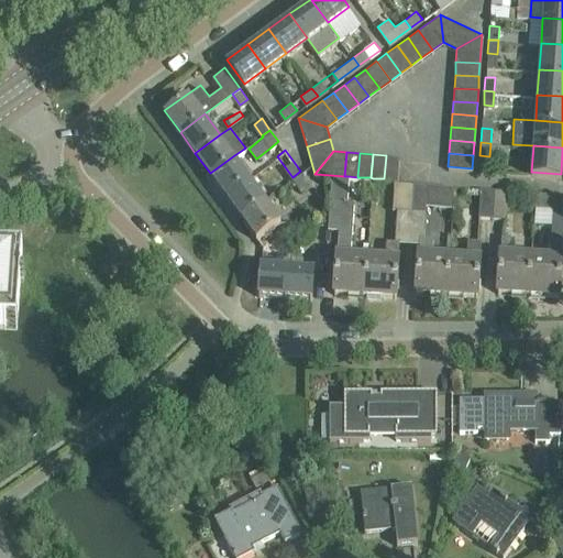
[(234,155),(210,173),(225,194),(250,176),(244,167),(234,155)]
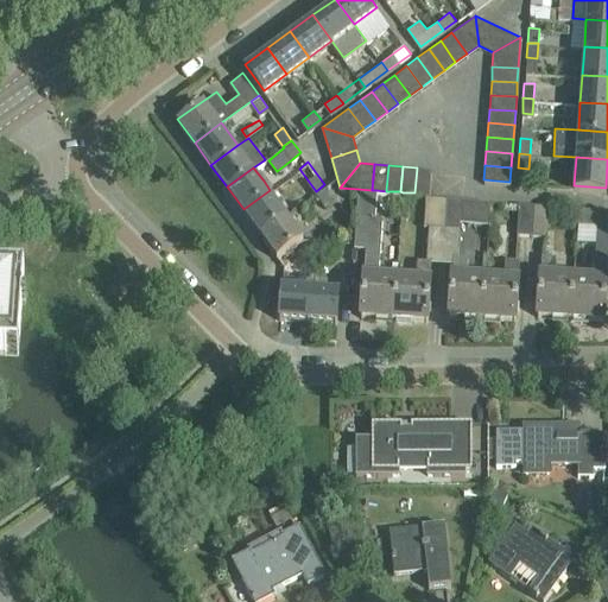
[(417,168),(415,192),(425,194),(429,194),(431,169),(417,168)]
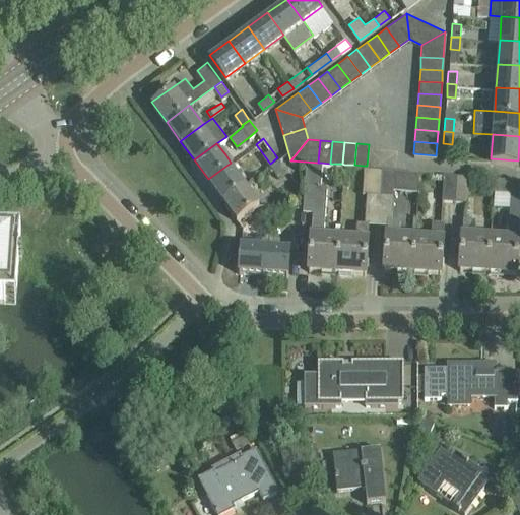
[(277,157),(270,164),(277,174),(284,168),(281,164),(277,157)]
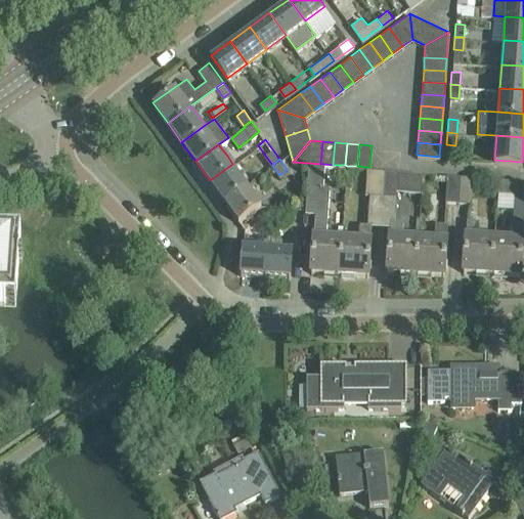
[(308,163),(306,193),(319,195),(319,186),(322,186),(324,164),(321,164),(320,164),(308,163)]
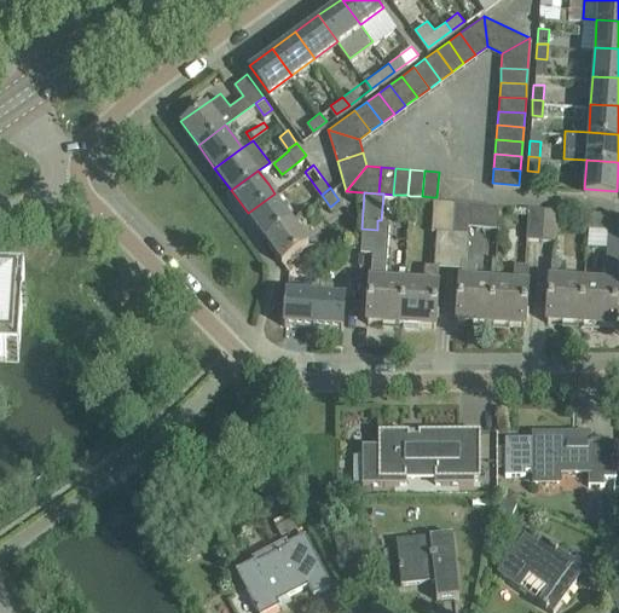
[(275,194),(248,213),(265,236),(291,217),(275,194)]
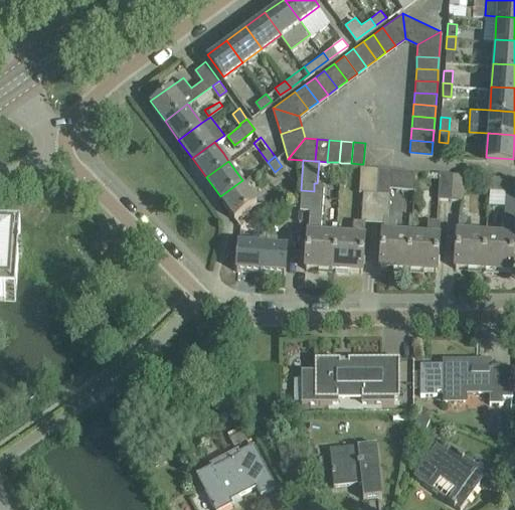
[(360,164),(359,189),(363,190),(376,191),(378,165),(363,164),(360,164)]
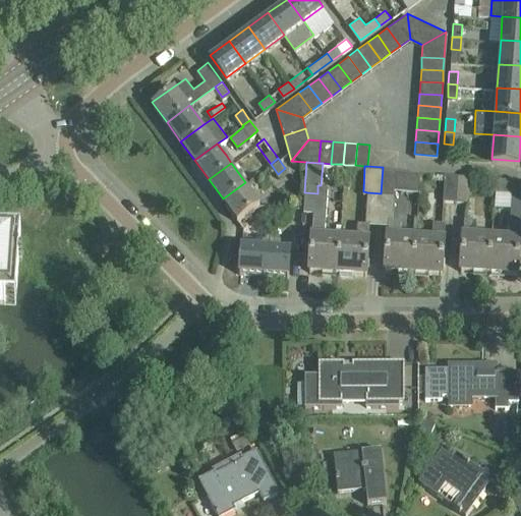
[(383,167),(381,193),(393,194),(394,184),(415,186),(416,170),(395,168),(383,167)]
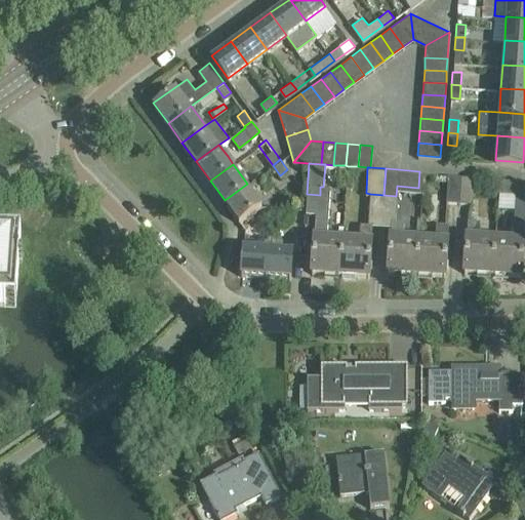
[(446,199),(459,200),(461,174),(448,173),(446,199)]
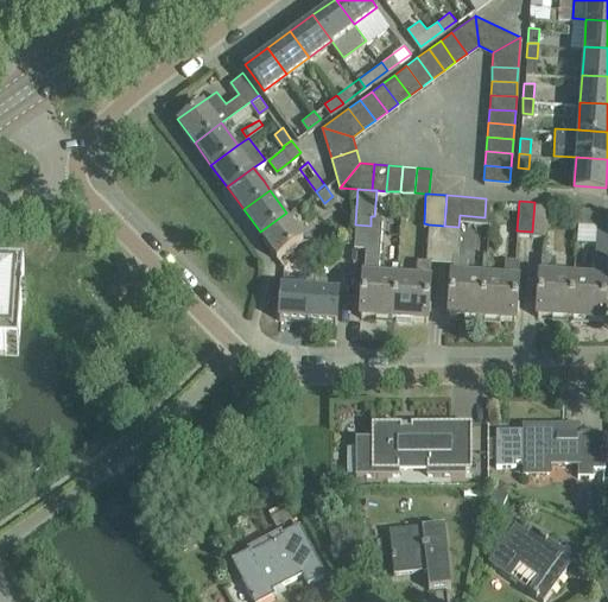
[(549,203),(534,202),(532,232),(546,233),(549,203)]
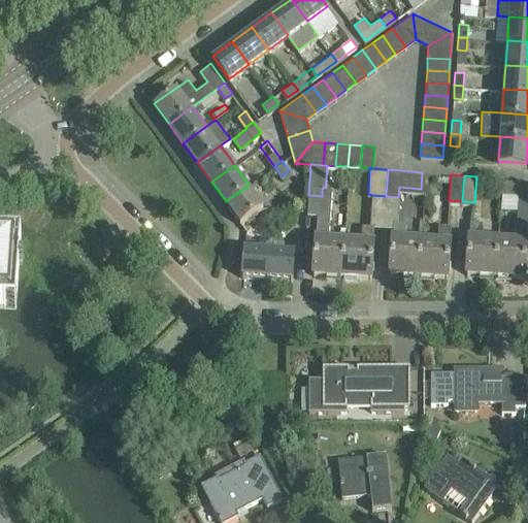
[(502,178),(501,192),(519,193),(527,193),(527,181),(502,178)]
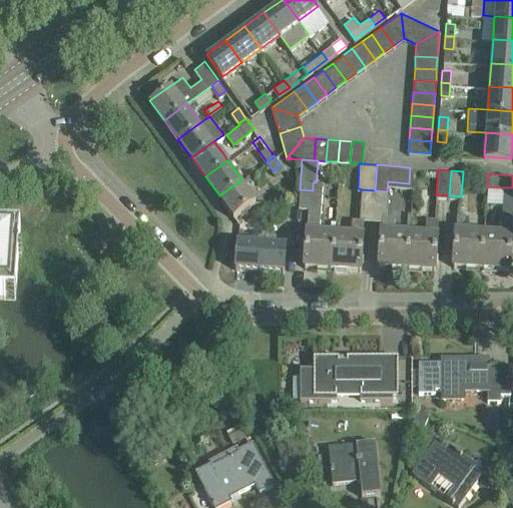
[(241,179),(219,195),(233,215),(255,198),(241,179)]
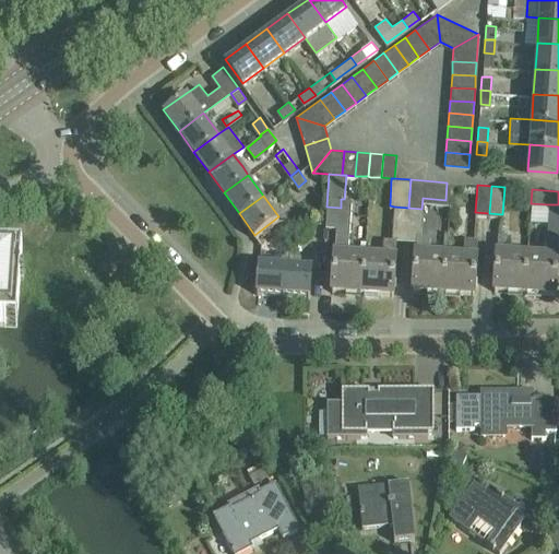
[(325,220),(325,225),(336,226),(335,234),(332,289),(361,291),(365,252),(347,251),(348,235),(352,199),(347,199),(344,199),(341,199),(341,208),(326,207),(325,220)]
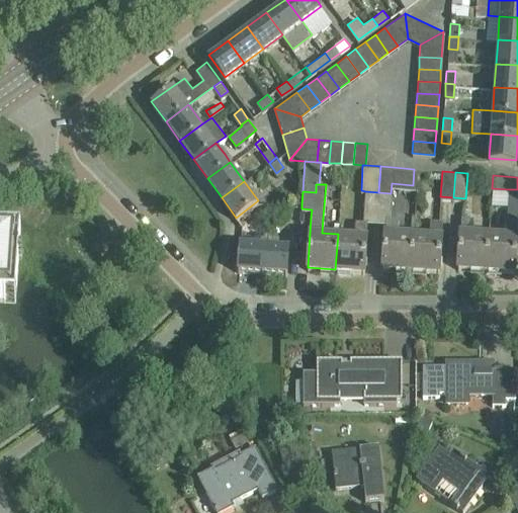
[(488,234),(486,268),(514,270),(517,221),(517,220),(517,189),(509,189),(506,219),(504,235),(488,234)]
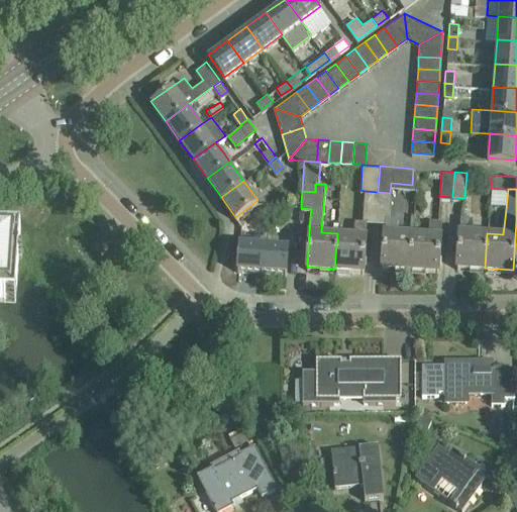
[(266,209),(279,209),(279,201),(266,201),(266,209)]
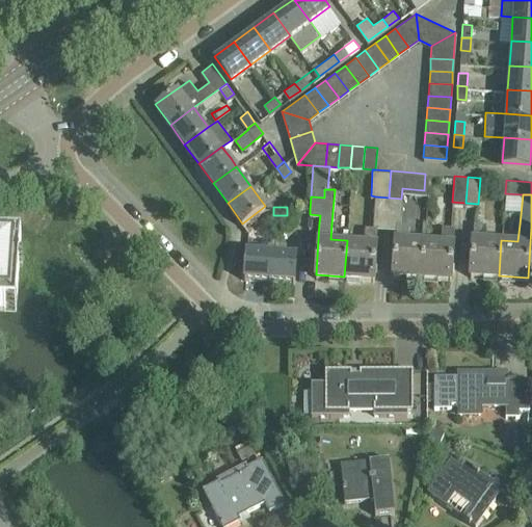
[(287,207),(287,215),(300,216),(301,208),(287,207)]
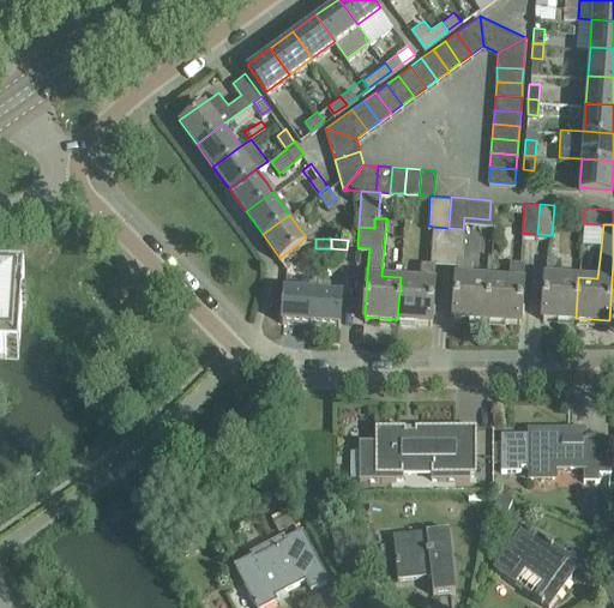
[(487,318),(489,277),(470,276),(471,257),(457,256),(453,315),(487,318)]
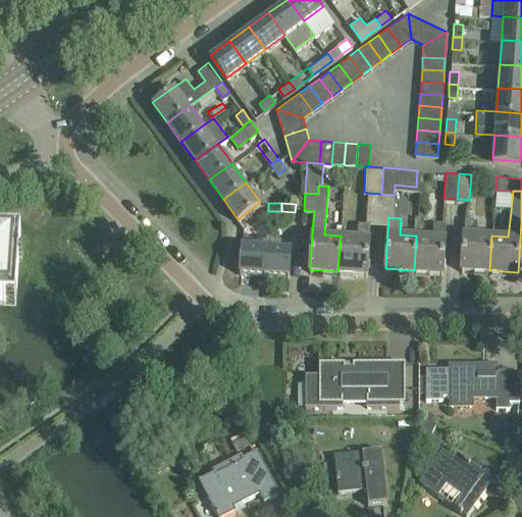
[(464,222),(461,268),(489,270),(491,236),(476,234),(477,218),(468,217),(465,217),(464,222)]
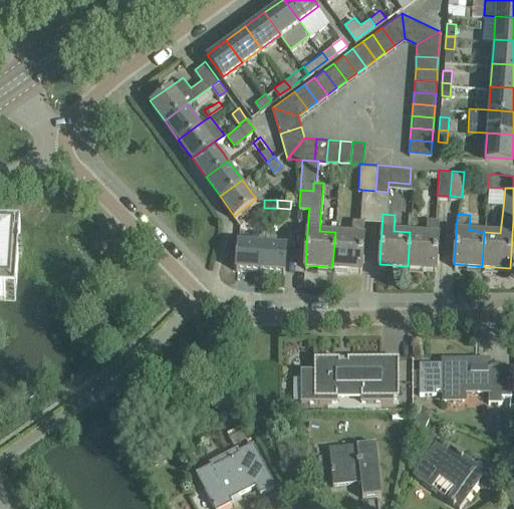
[(426,233),(410,232),(408,266),(435,268),(439,218),(427,217),(426,233)]
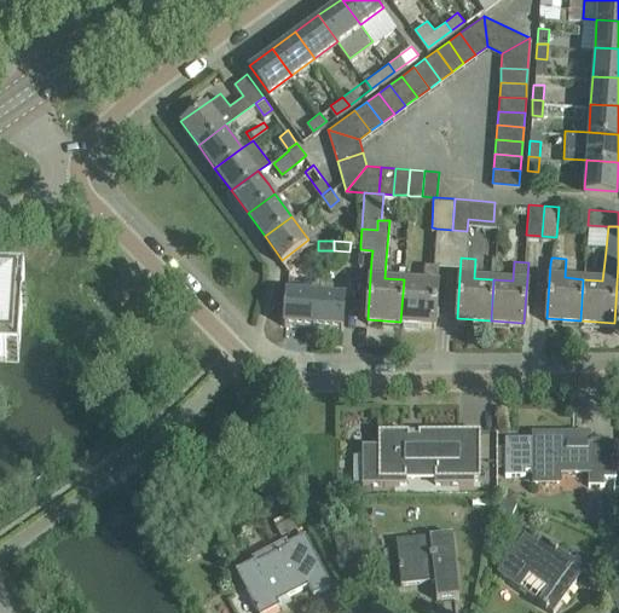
[(404,279),(400,322),(434,324),(439,264),(424,262),(423,281),(404,279)]
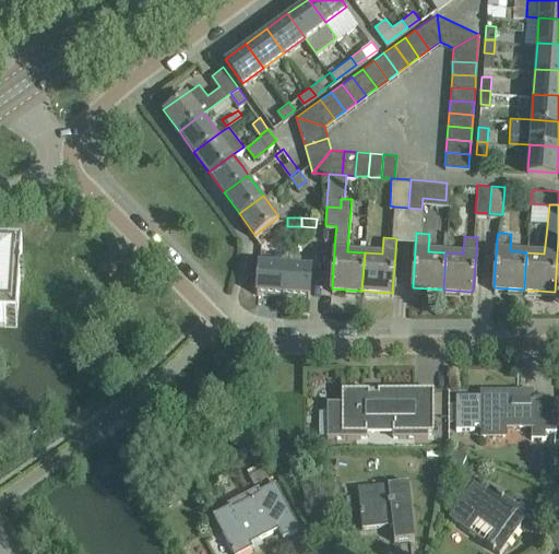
[(0,244),(0,320),(16,322),(19,294),(22,246),(0,244)]
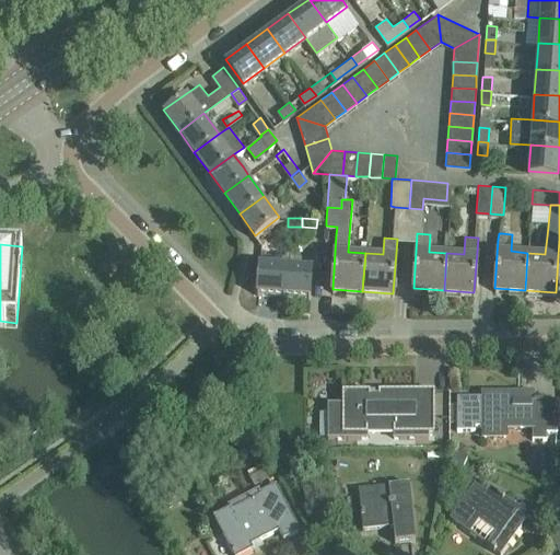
[(257,291),(283,293),(286,263),(259,262),(257,291)]
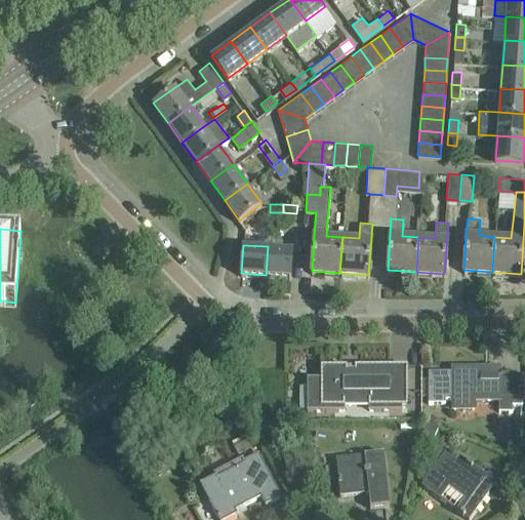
[(292,248),(268,246),(266,275),(290,277),(292,248)]
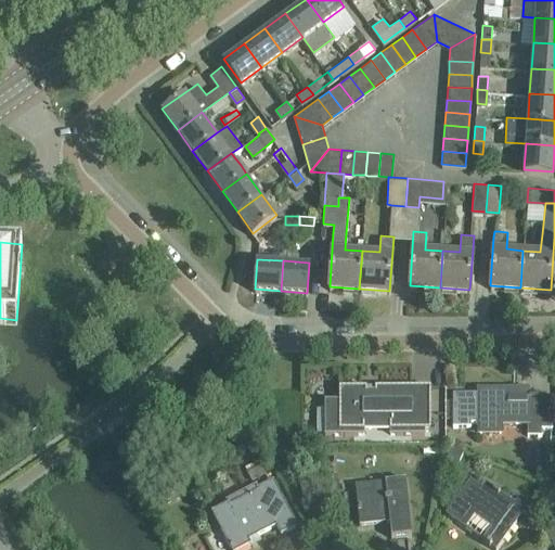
[(339,398),(325,398),(325,405),(325,432),(364,431),(364,426),(390,426),(390,431),(424,431),(424,426),(430,426),(430,383),(375,383),(366,383),(339,384),(339,398)]
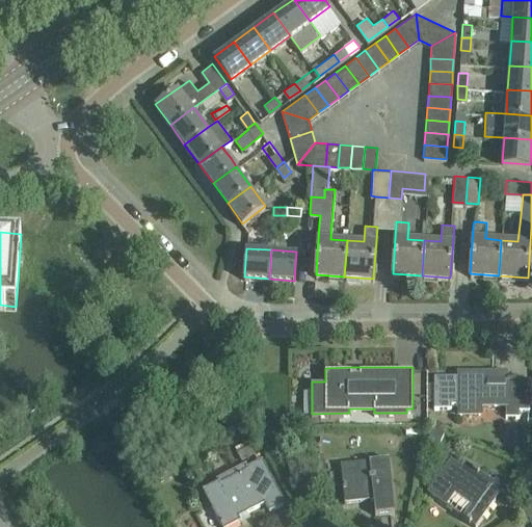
[(458,373),(433,373),(433,380),(433,399),(434,404),(451,404),(451,400),(458,400),(458,401),(459,401),(459,411),(480,411),(480,401),(505,401),(505,415),(519,415),(519,409),(530,409),(529,376),(515,376),(515,375),(506,375),(506,369),(458,369),(458,373)]
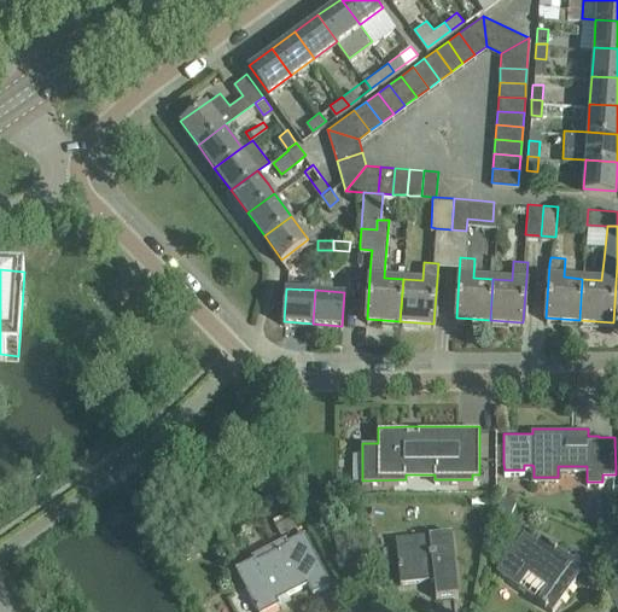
[(502,493),(497,505),(511,511),(516,499),(502,493)]
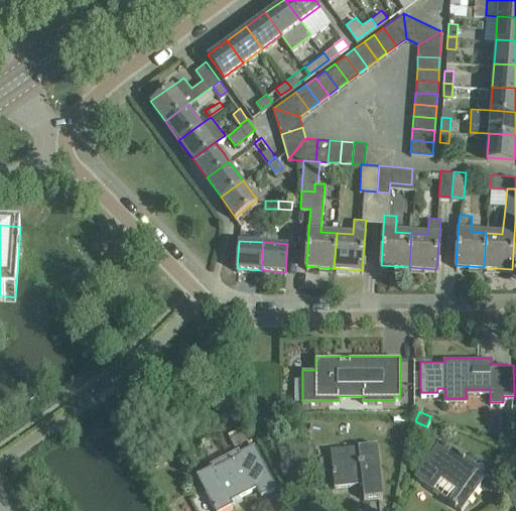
[(333,467),(332,467),(334,484),(362,482),(363,497),(382,495),(377,441),(358,443),(358,444),(331,448),(333,467)]
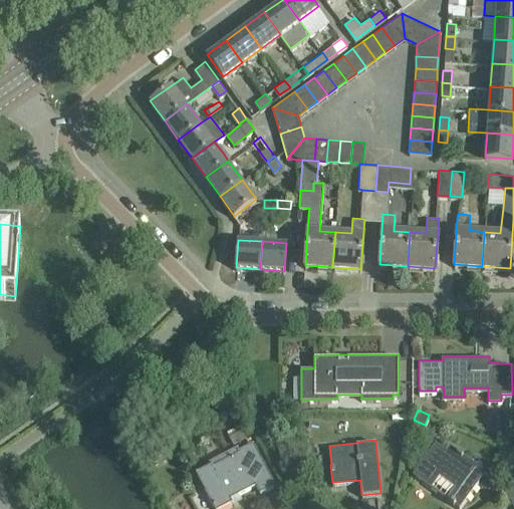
[(196,470),(216,508),(232,500),(230,496),(256,483),(260,491),(275,483),(253,441),(238,449),(239,451),(213,464),(212,462),(196,470)]
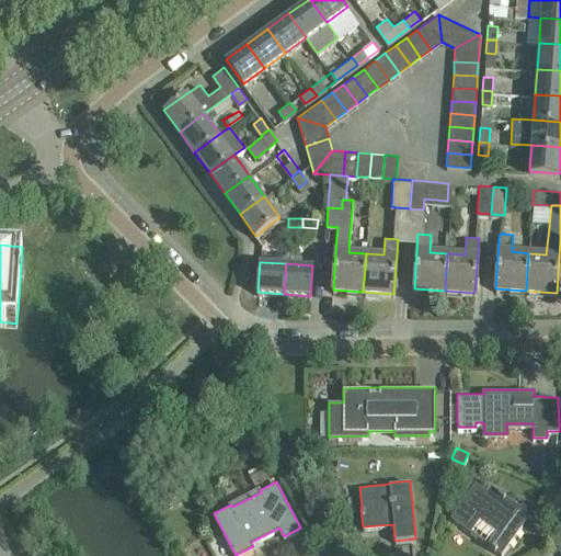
[(536,512),(519,505),(518,506),(490,484),(485,489),(476,481),(450,517),(501,553),(528,515),(531,518),(536,512)]
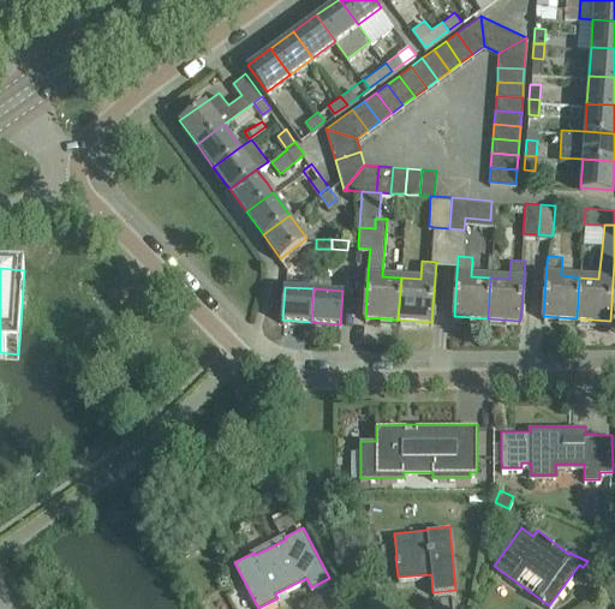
[(614,557),(603,567),(613,583),(614,580),(614,557)]
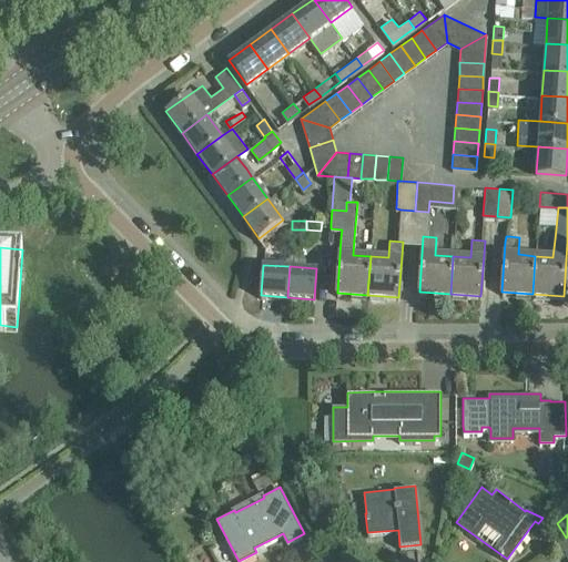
[(567,535),(566,538),(557,543),(567,559),(567,535)]
